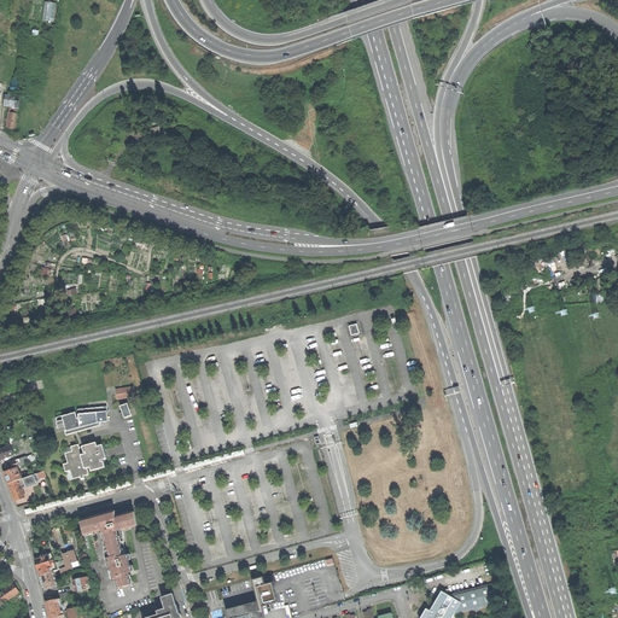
[(44,19),(54,22),(58,3),(47,1),(44,19)]
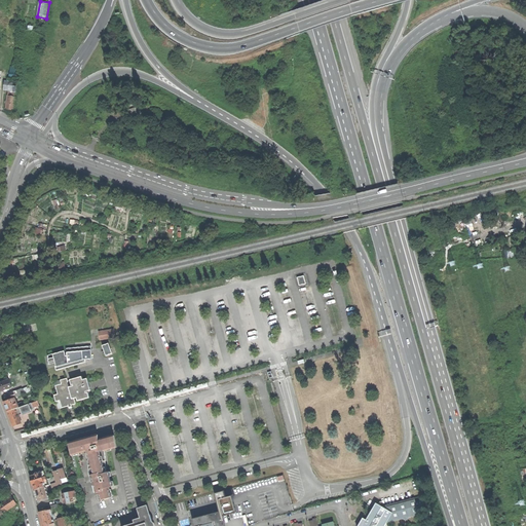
[(4,89),(16,90),(17,82),(5,80),(4,89)]
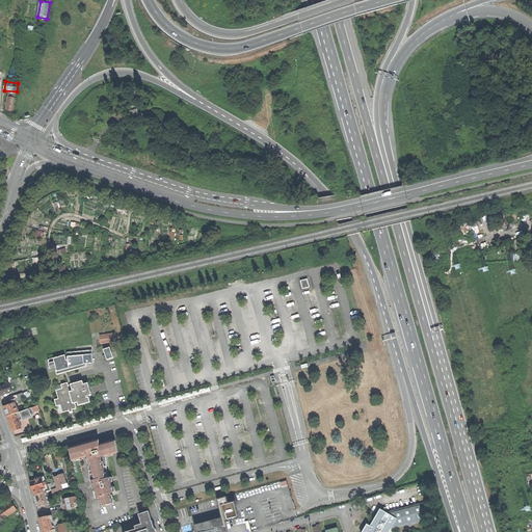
[(10,111),(14,111),(16,98),(15,98),(15,95),(8,94),(6,110),(10,111)]
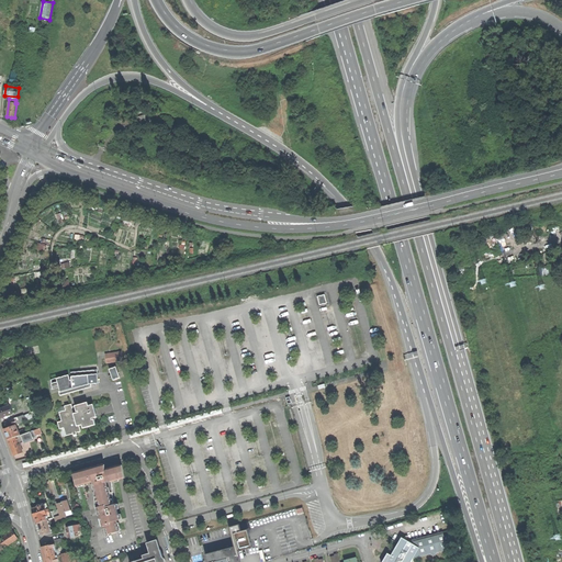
[(107,362),(122,359),(121,352),(105,355),(107,362)]
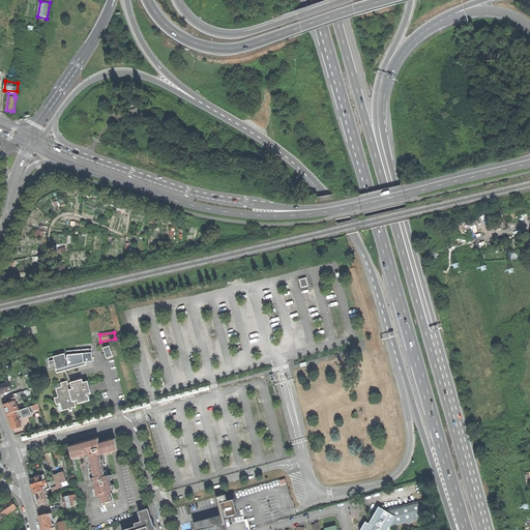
[(107,358),(114,356),(110,346),(102,348),(107,358)]
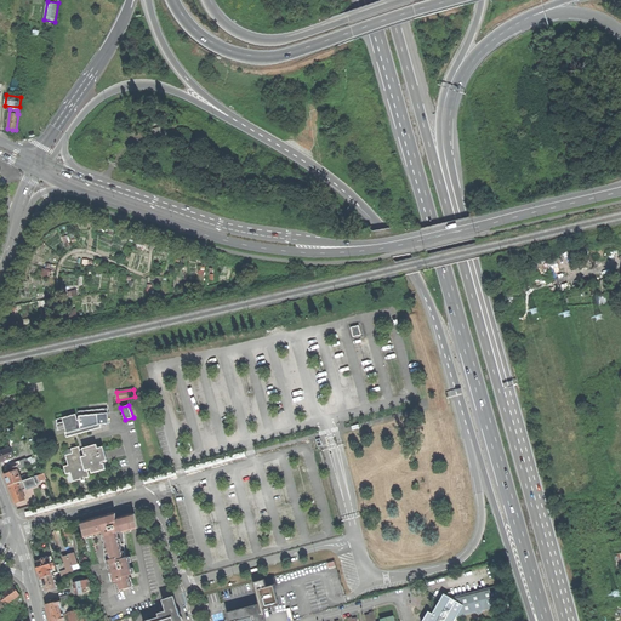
[(102,428),(101,425),(106,427),(107,423),(109,423),(107,409),(78,412),(79,421),(78,421),(75,415),(62,420),(67,434),(66,434),(67,439),(102,428)]
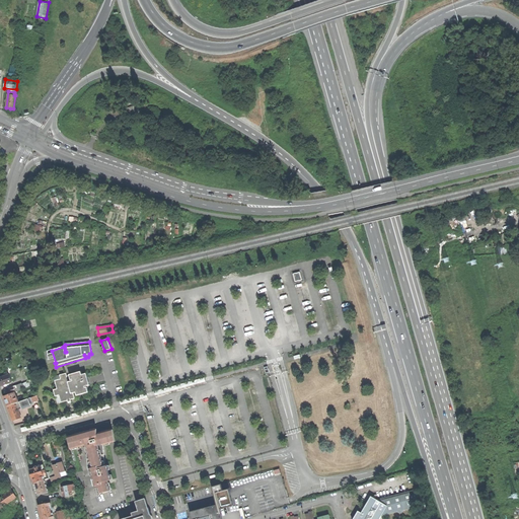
[(67,400),(72,399),(75,398),(73,393),(74,392),(76,392),(77,395),(88,392),(87,387),(85,387),(85,386),(89,384),(86,374),(82,376),(81,372),(67,376),(66,374),(60,376),(54,378),(58,389),(54,390),(56,396),(58,403),(67,400)]
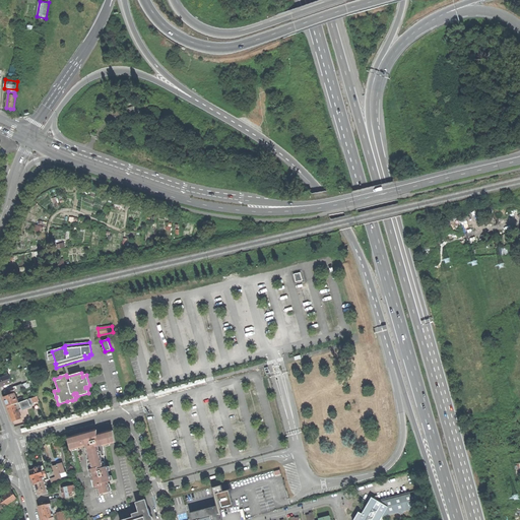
[(0,387),(12,383),(9,375),(0,378),(0,387)]
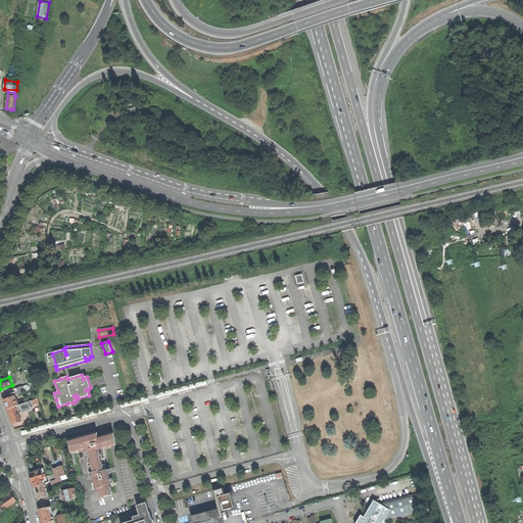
[(4,393),(6,398),(9,396),(15,394),(13,389),(4,393)]
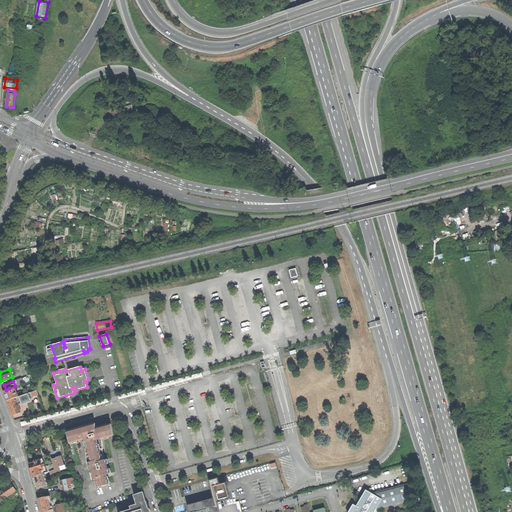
[(118,396),(119,400),(146,392),(144,388),(118,396)]
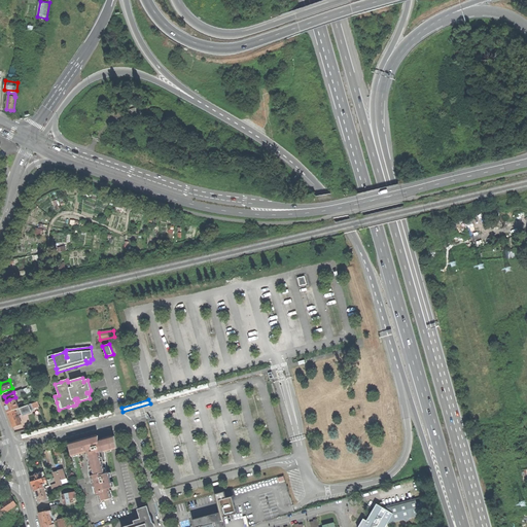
[(19,408),(18,403),(11,406),(5,408),(6,410),(7,413),(15,409),(19,408)]
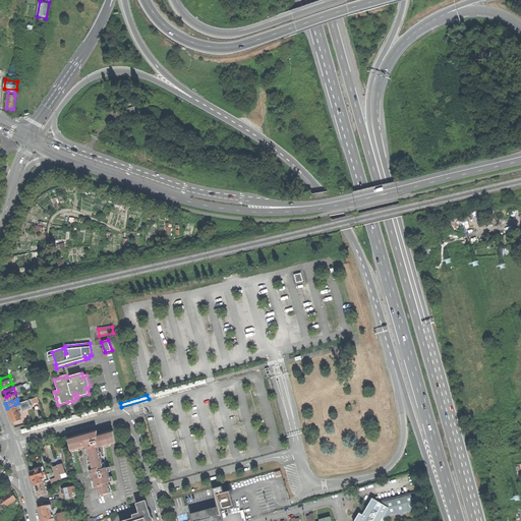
[(31,406),(34,405),(33,404),(31,399),(18,403),(15,404),(18,411),(22,409),(22,411),(31,408),(31,406)]
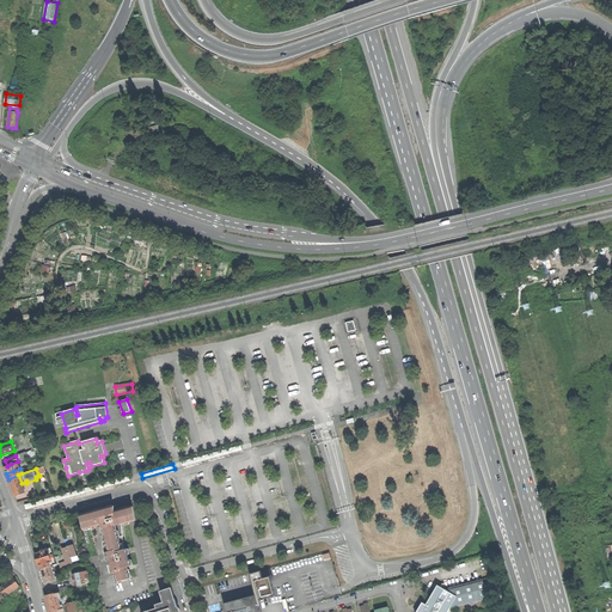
[(14,496),(25,493),(22,483),(18,475),(8,479),(11,485),(14,496)]
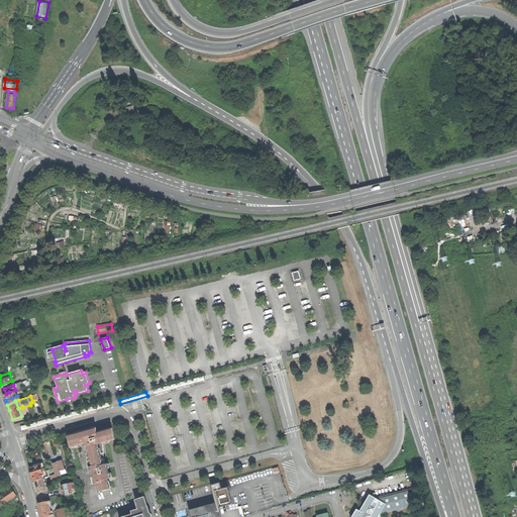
[(102,433),(103,442),(114,439),(112,427),(99,431),(99,432),(101,432),(102,433)]
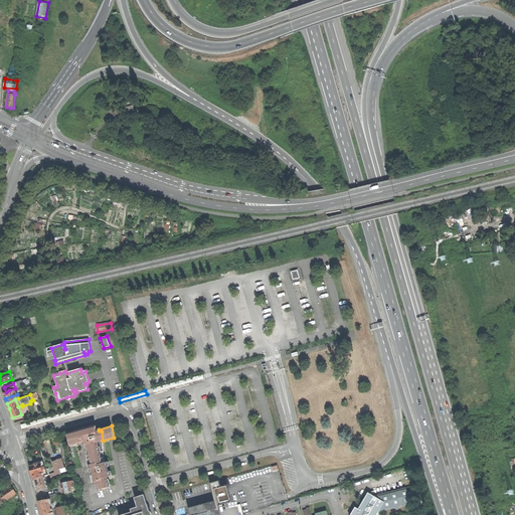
[(103,451),(103,441),(102,432),(101,431),(99,431),(98,432),(97,432),(96,432),(95,426),(67,434),(70,446),(86,442),(87,466),(90,465),(95,482),(97,482),(99,490),(110,487),(107,477),(110,476),(109,471),(107,467),(105,468),(103,463),(104,463),(103,451)]
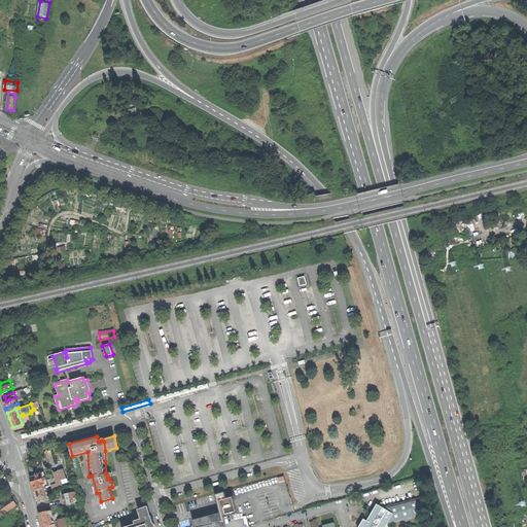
[(46,470),(50,485),(54,484),(57,483),(55,479),(53,469),(46,470)]
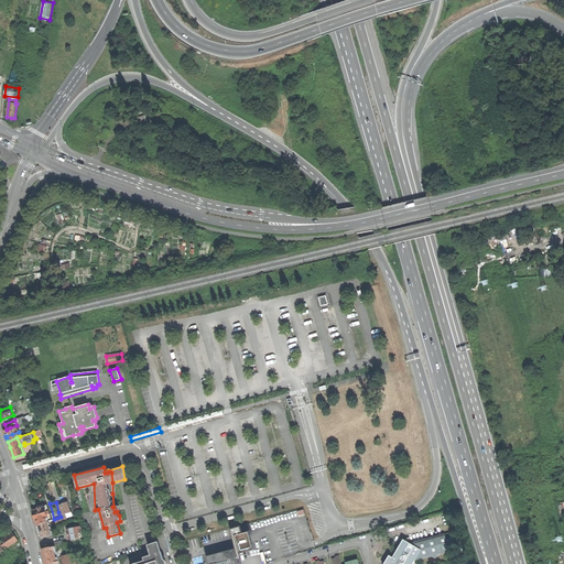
[(36,524),(49,521),(43,506),(39,507),(38,509),(33,510),(34,517),(36,524)]
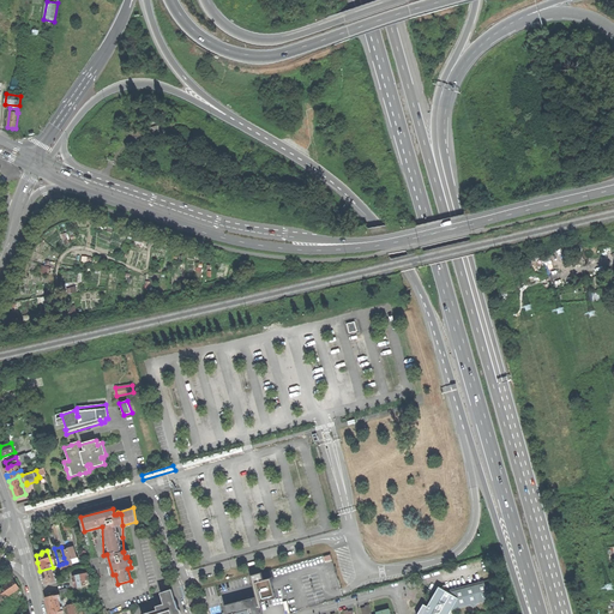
[(44,584),(56,581),(53,567),(40,571),(42,578),(44,584)]
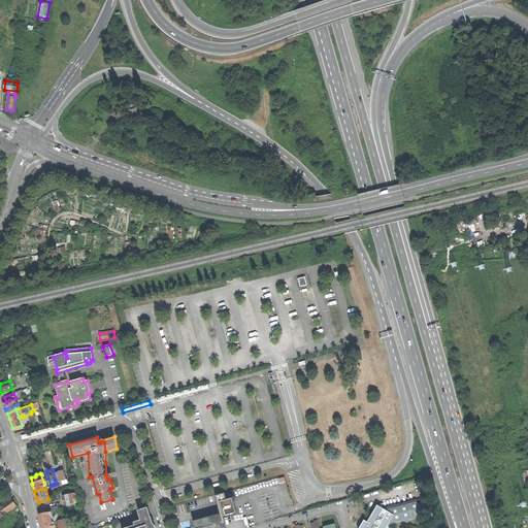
[(73,503),(72,499),(71,493),(65,495),(62,495),(64,501),(64,505),(73,503)]
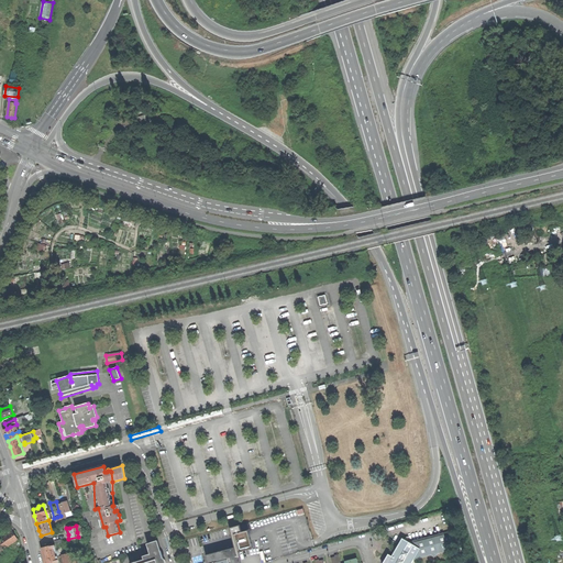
[(4,537),(10,544),(18,539),(12,531),(4,537)]
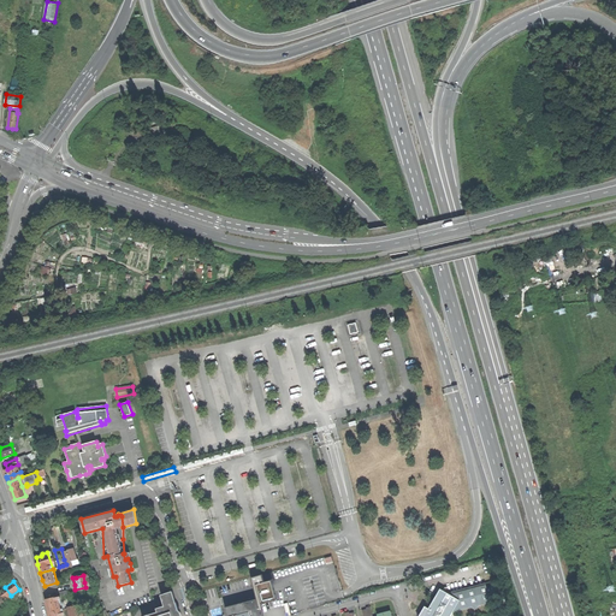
[(181,582),(171,585),(173,592),(182,591),(181,582)]
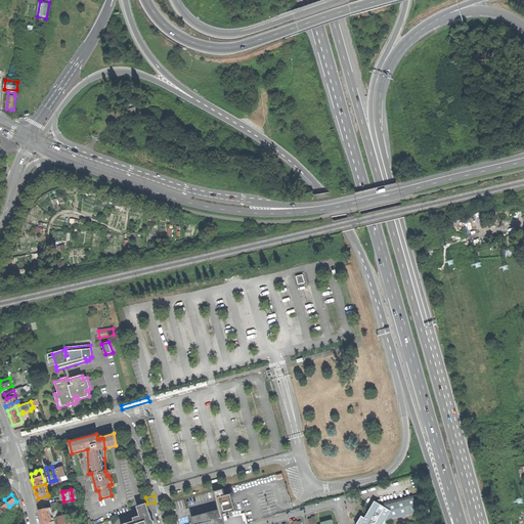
[(385,523),(387,522),(421,513),(416,495),(382,505),(377,501),(367,519),(364,517),(359,523),(385,523)]
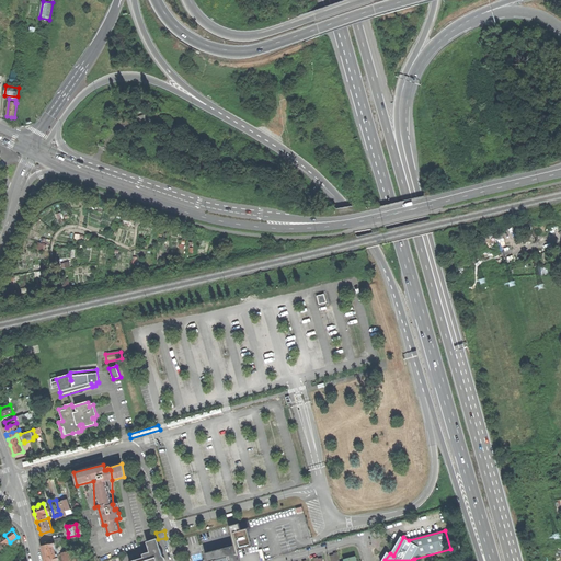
[(6,545),(10,542),(4,535),(0,537),(0,554),(3,559),(11,553),(9,550),(6,545)]
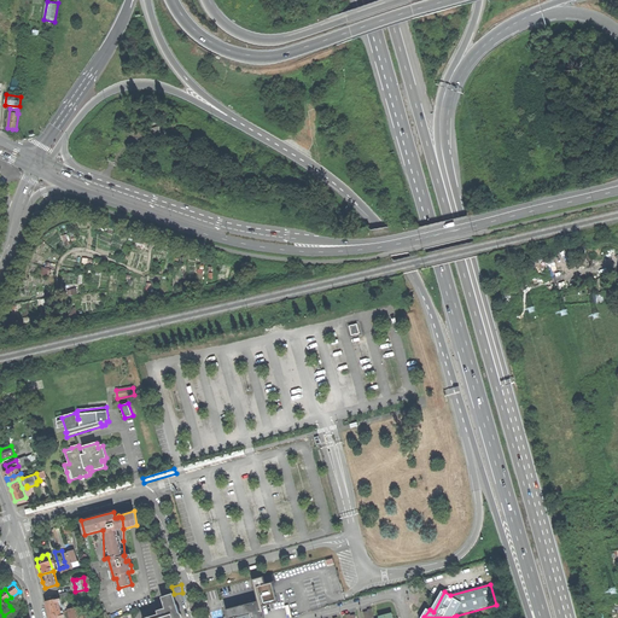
[(173,617),(180,614),(173,593),(162,598),(165,608),(157,611),(158,614),(145,617),(173,617)]
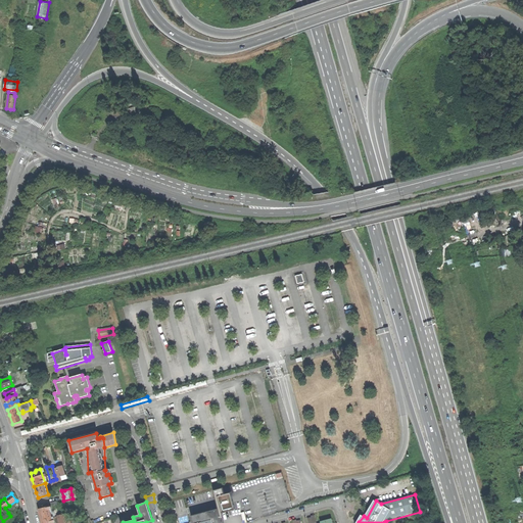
[(42,522),(49,522),(54,522),(53,517),(51,517),(50,512),(52,512),(50,507),(39,509),(41,517),(42,522)]
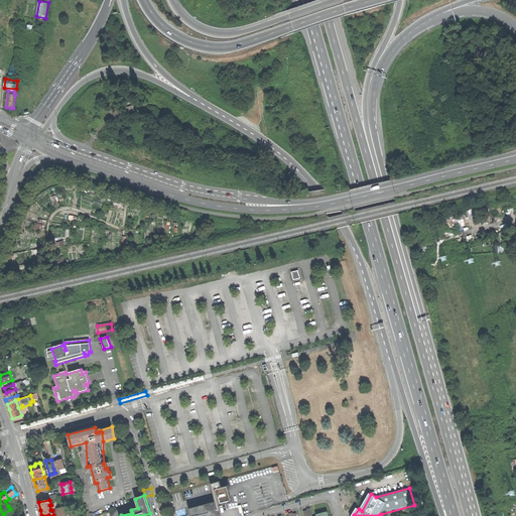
[(219,515),(217,508),(216,508),(214,502),(190,508),(192,514),(191,514),(191,515),(219,515)]
